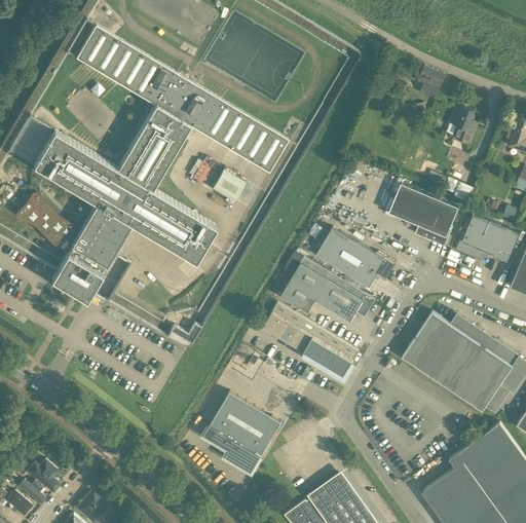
[(16,214),(16,215),(16,216),(17,216),(17,217),(36,227),(52,245),(53,245),(53,246),(54,246),(55,246),(57,245),(67,255),(62,262),(57,271),(51,279),(51,281),(73,293),(86,301),(91,293),(114,253),(132,224),(195,262),(205,244),(216,227),(152,189),(190,126),(253,163),(269,173),(288,141),(272,132),(222,102),(204,91),(111,36),(96,27),(76,59),(91,68),(155,105),(117,169),(53,132),(33,166),(97,203),(72,246),(70,245),(64,237),(72,229),(73,229),(73,228),(73,227),(73,226),(73,225),(72,225),(72,224),(58,216),(36,193),(35,193),(34,193),(33,193),(32,193),(32,194),(31,194),(26,203),(17,212),(16,213),(16,214)]
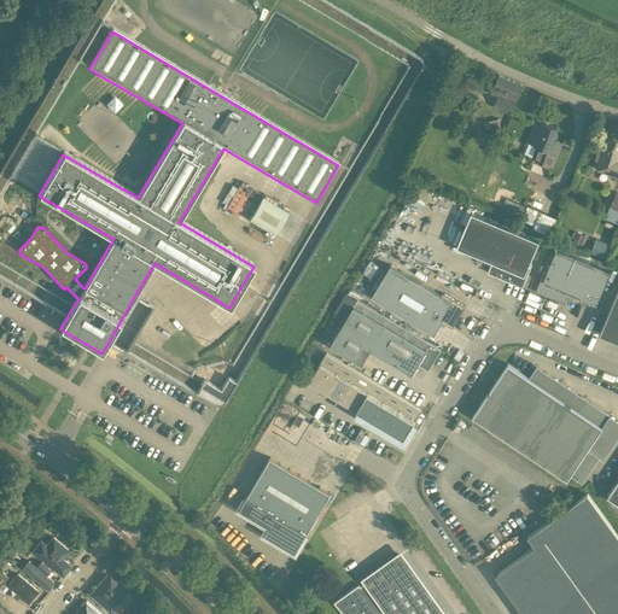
[(499,79),(490,97),(497,100),(494,110),(509,117),(523,89),(499,79)]
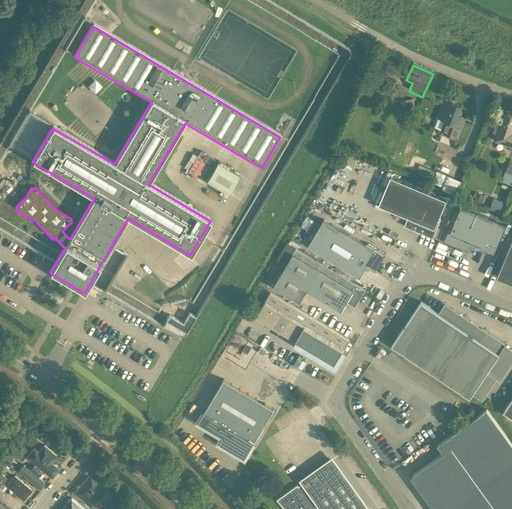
[(390,95),(396,83),(392,82),(388,80),(386,85),(382,91),(390,95)]
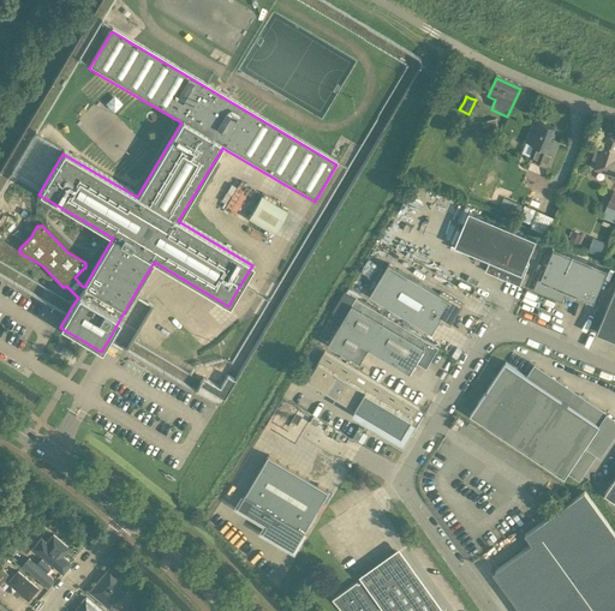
[(531,160),(541,163),(549,167),(556,150),(548,147),(554,131),(535,123),(526,144),(535,148),(531,160)]
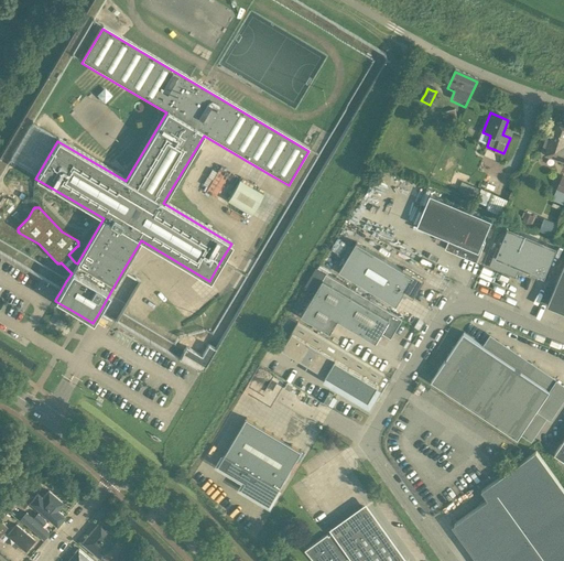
[(563,129),(555,127),(545,158),(563,163),(563,129)]
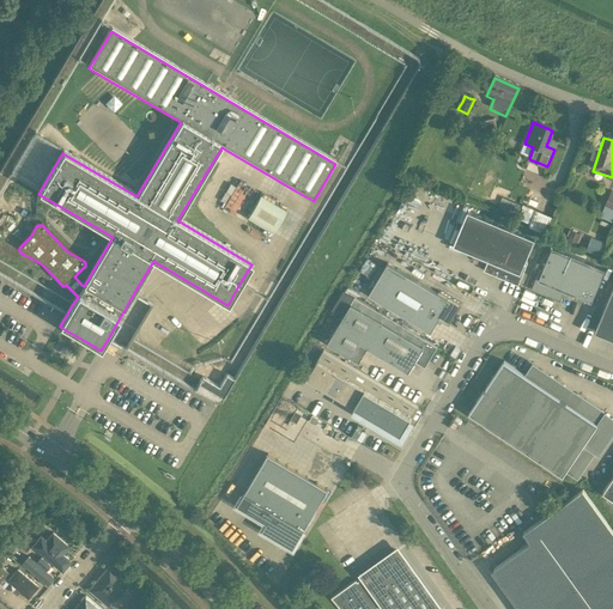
[(236,182),(220,208),(235,217),(250,190),(236,182)]
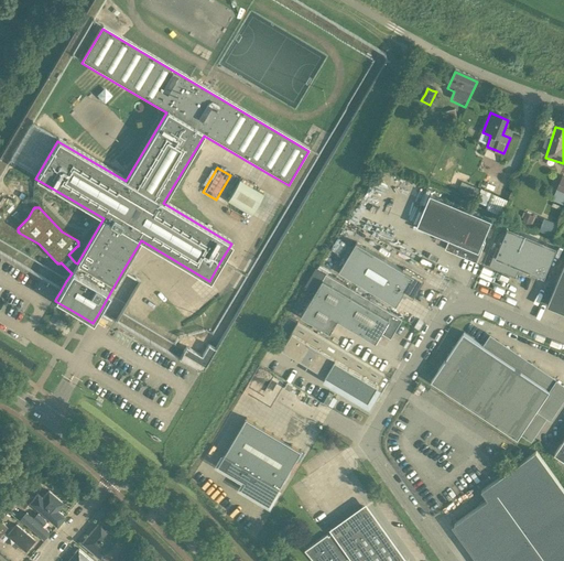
[(239,182),(227,204),(251,217),(263,196),(239,182)]
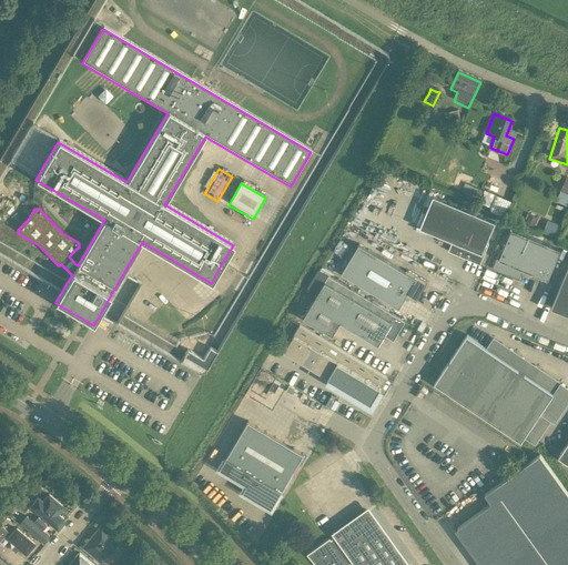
[(482,193),(472,188),(467,199),(478,203),(482,193)]
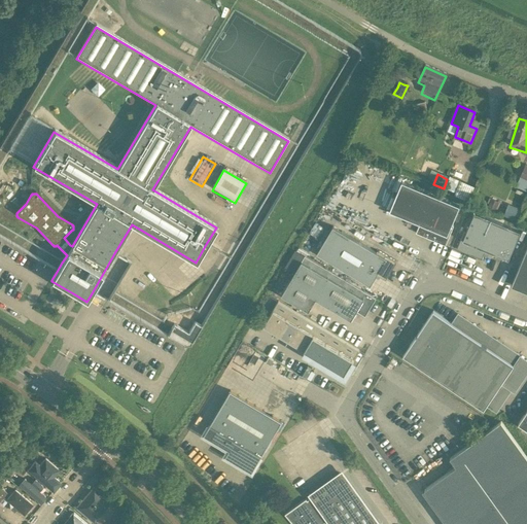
[(462,182),(457,198),(469,202),(475,186),(462,182)]
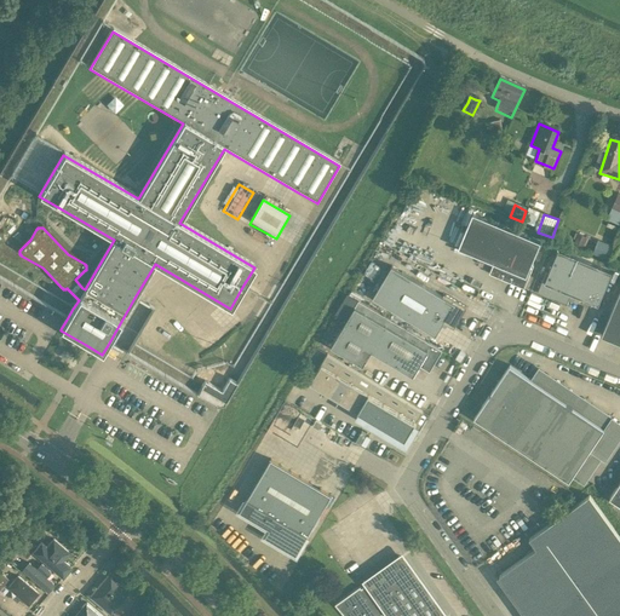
[(472,216),(458,251),(494,265),(489,276),(523,292),(534,268),(532,266),(540,245),(472,216)]
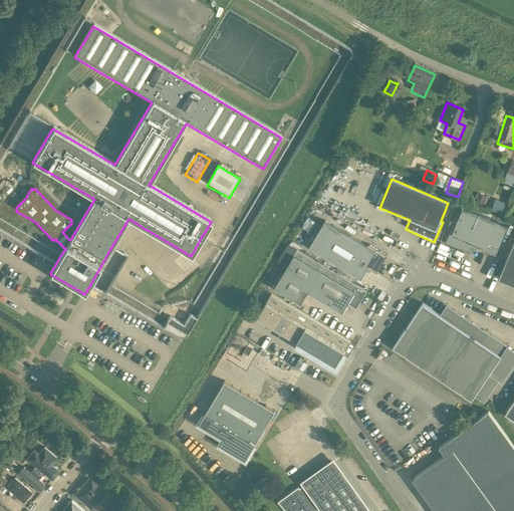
[(479,197),(476,203),(483,207),(486,200),(479,197)]
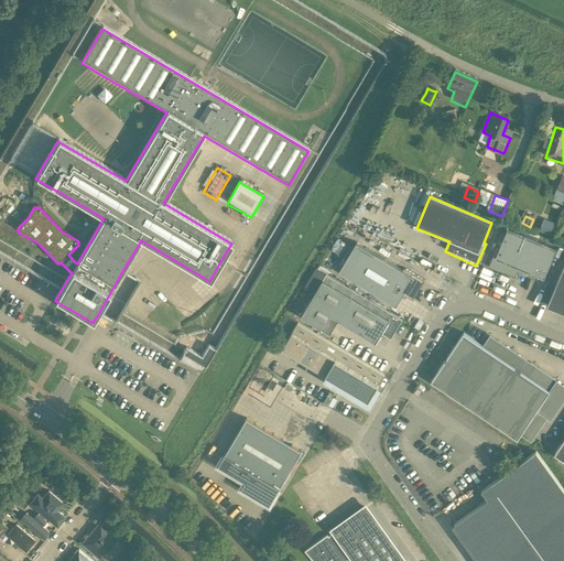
[(544,222),(539,234),(552,239),(556,226),(544,222)]
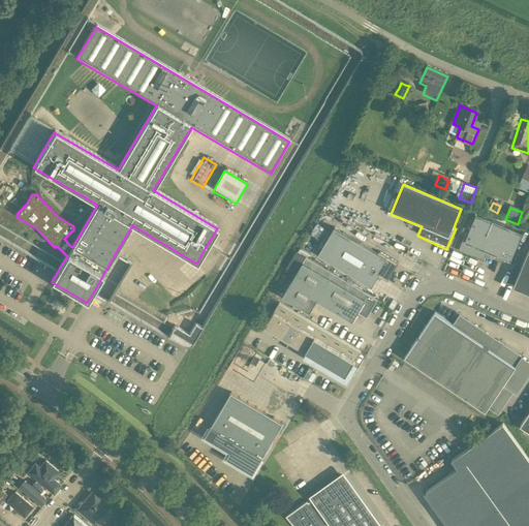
[(466,236),(459,252),(484,263),(488,253),(510,263),(522,235),(476,215),(467,236),(466,236)]
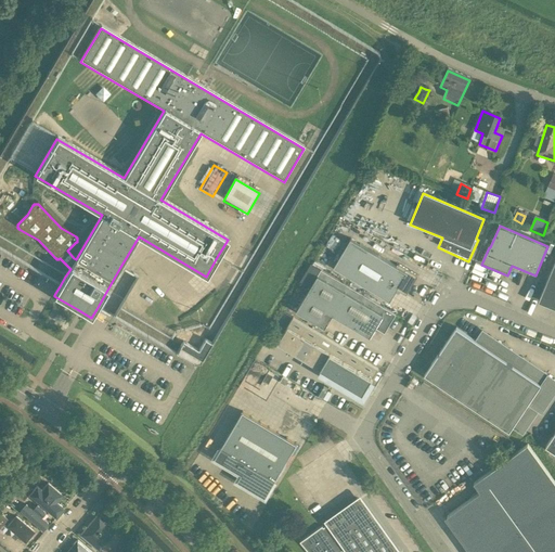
[(350,241),(334,269),(389,303),(397,292),(405,297),(417,279),(398,267),(397,269),(350,241)]
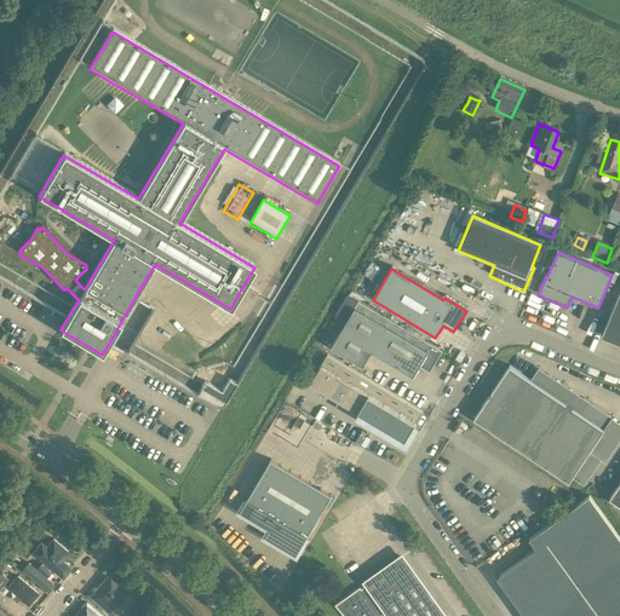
[(619,345),(619,292),(601,338),(619,345)]
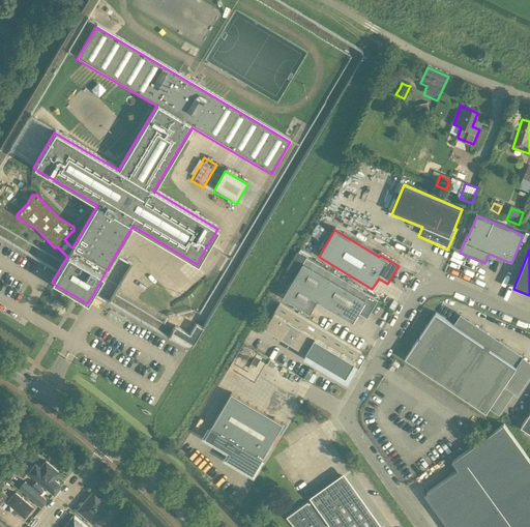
[(288,272),(296,276),(283,299),(310,316),(318,303),(353,324),(358,315),(367,320),(378,302),(298,255),(296,254),(287,271),(288,272)]
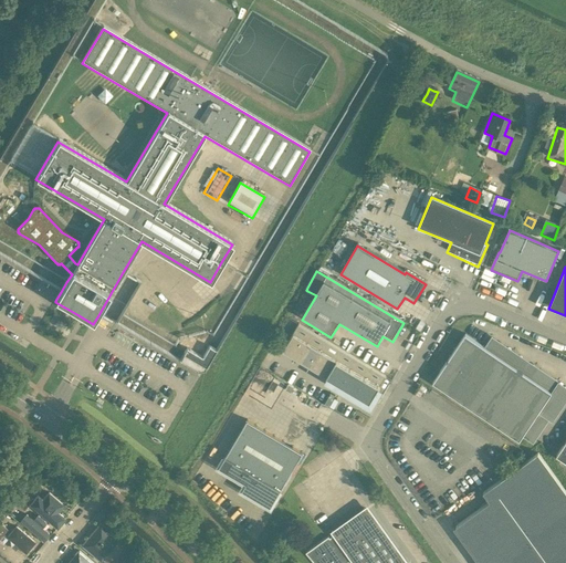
[(186,324),(197,314),(185,302),(174,312),(186,324)]
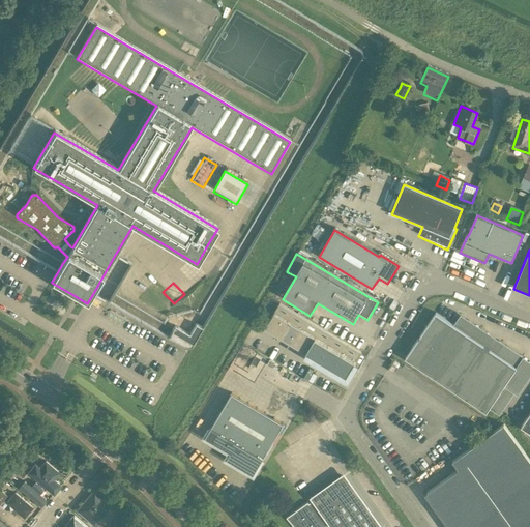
[(113,302),(118,293),(108,288),(102,297),(113,302)]
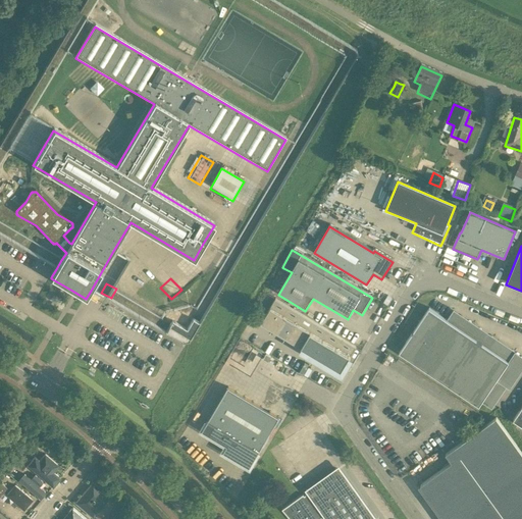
[(261,324),(274,332),(289,309),(275,301),(261,324)]
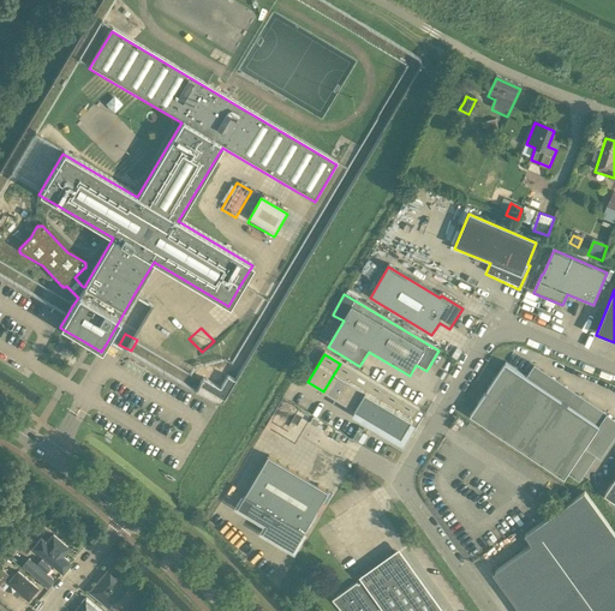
[(323,391),(339,401),(356,373),(340,364),(323,391)]
